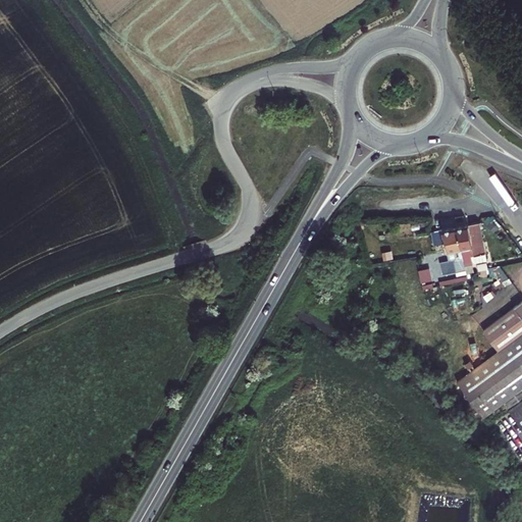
[(480,222),(468,224),(474,255),(485,253),(480,222)]
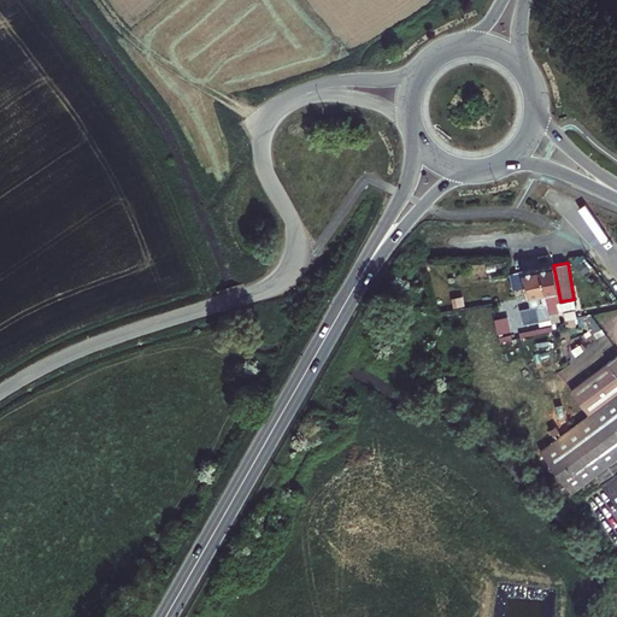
[(560,301),(553,265),(540,268),(548,311),(558,309),(557,303),(560,301)]
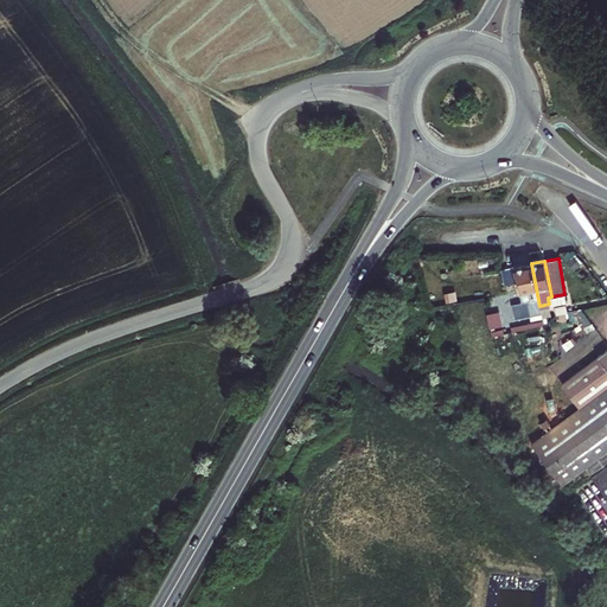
[(540,306),(531,263),(505,269),(509,283),(516,282),(518,292),(515,293),(516,300),(521,299),(521,304),(522,302),(524,317),(532,314),(532,320),(542,318),(541,313),(540,306)]
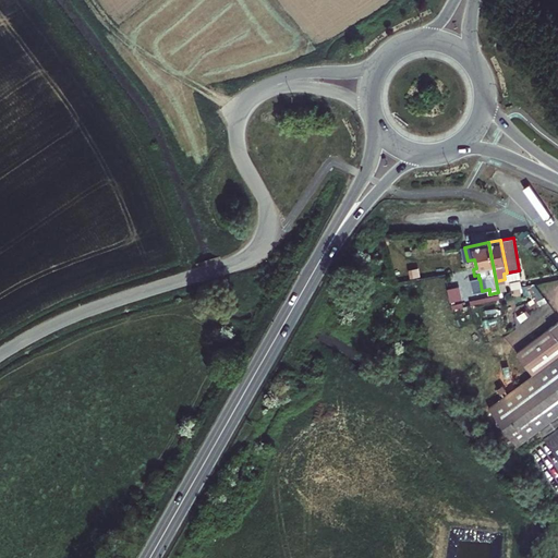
[(452,306),(464,303),(458,282),(446,287),(452,306)]
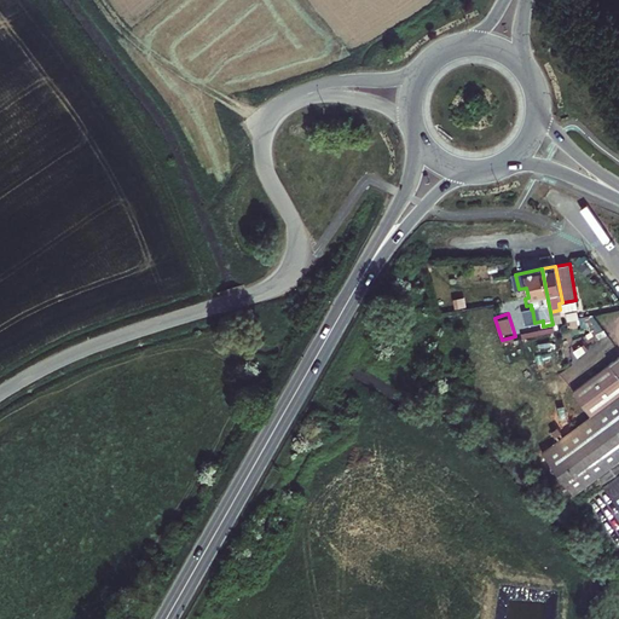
[(618,376),(609,364),(572,389),(590,415),(618,393),(618,376)]
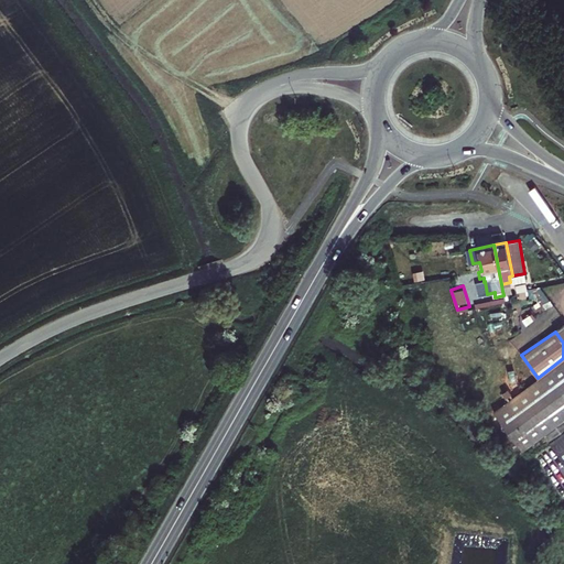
[(563,358),(538,378),(494,410),(522,451),(563,420),(563,358)]
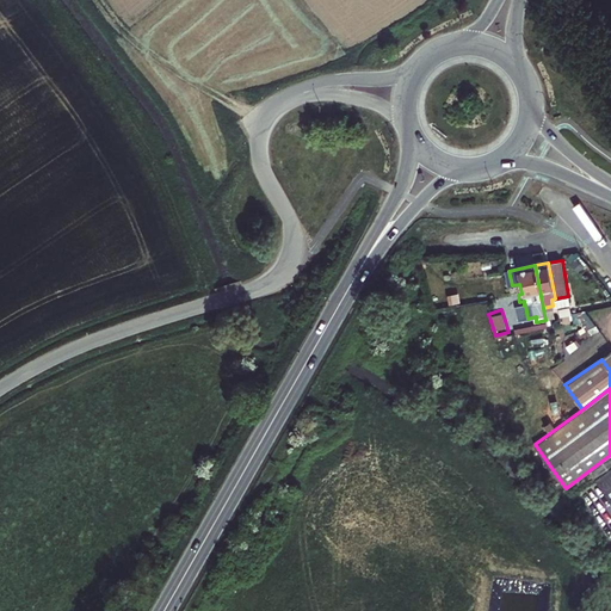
[(610,500),(610,466),(594,479),(610,500)]
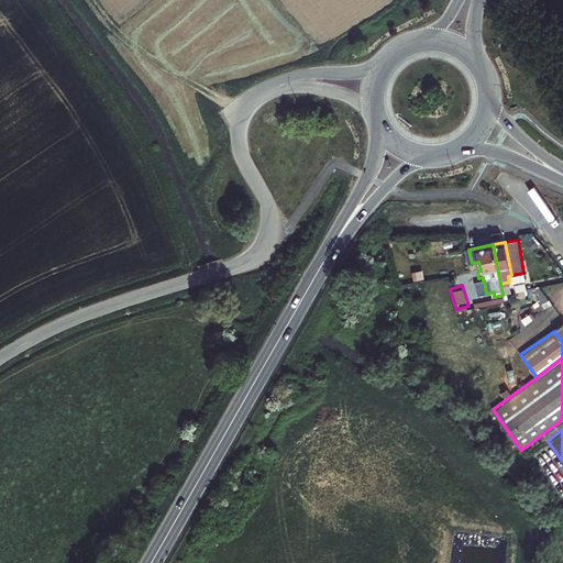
All buildings are outlined.
